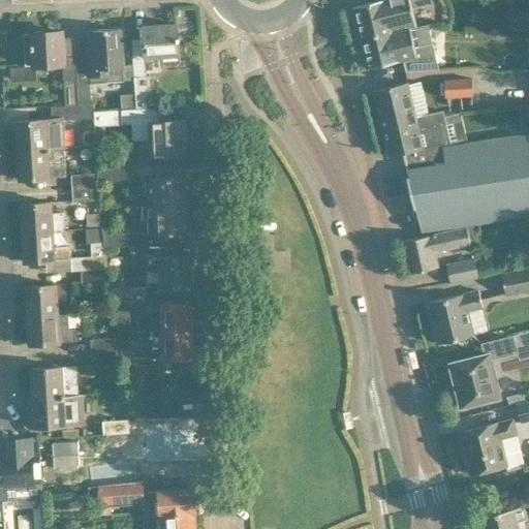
[(379,0),(352,6),(361,39),(410,28),(410,29),(417,28),(412,8),(432,3),(431,0),(379,0)]
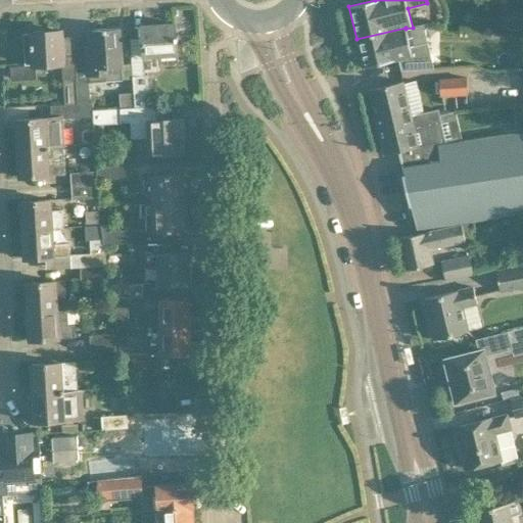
[(522,0),(504,0),(503,28),(522,28),(522,0)]
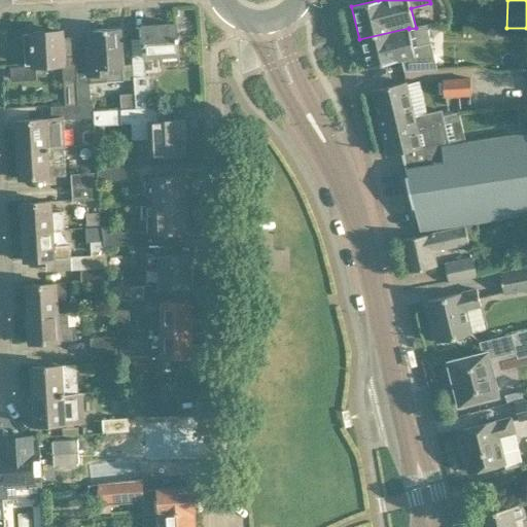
[(142,26),(144,46),(144,57),(145,57),(146,73),(159,72),(159,57),(179,55),(176,24),(142,26)]
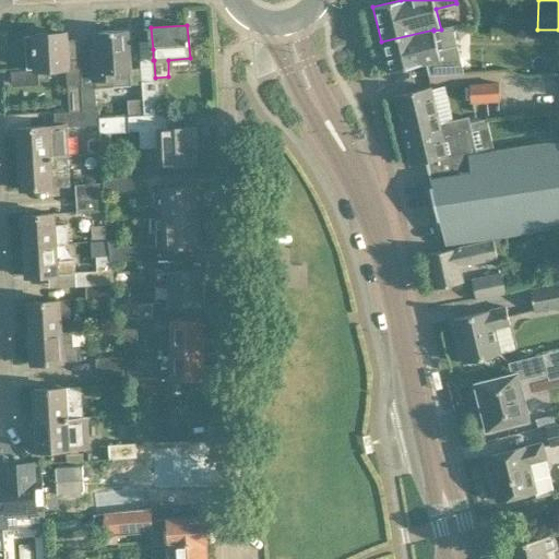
[(433,30),(381,42),(389,72),(426,63),(429,75),(447,75),(464,74),(456,45),(438,49),(433,31),(433,30)]
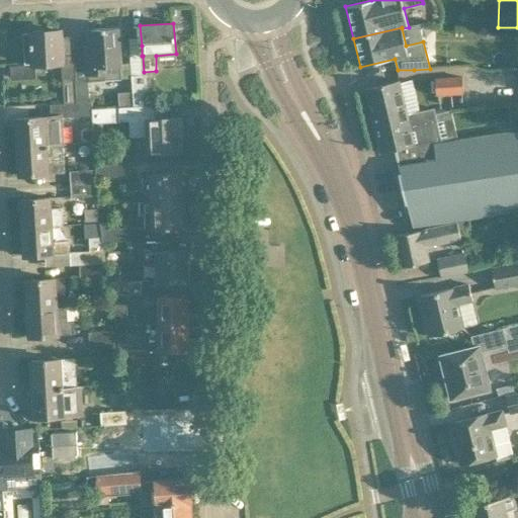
[(87,66),(75,67),(77,103),(90,102),(88,80),(121,77),(120,65),(117,28),(105,29),(105,28),(91,29),(92,46),(85,46),(87,66)]
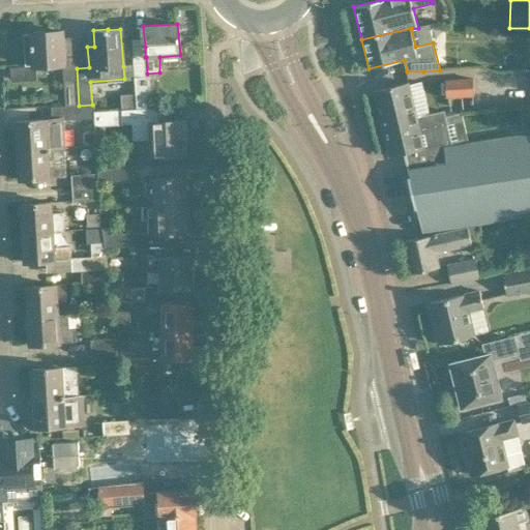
[(23,33),(25,66),(63,63),(64,80),(64,106),(79,106),(77,68),(75,46),(62,47),(61,31),(23,33)]
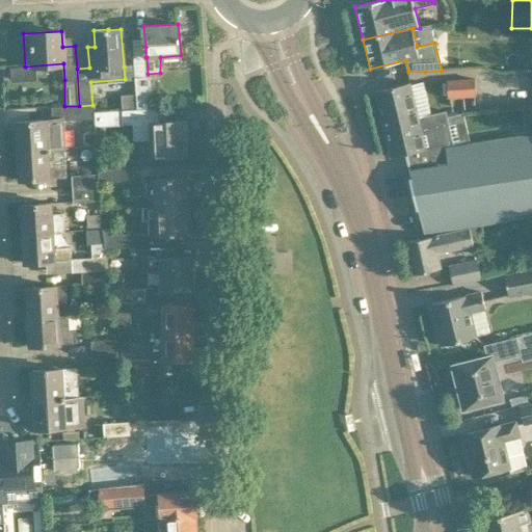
[(135,77),(137,107),(153,105),(151,76),(135,77)]
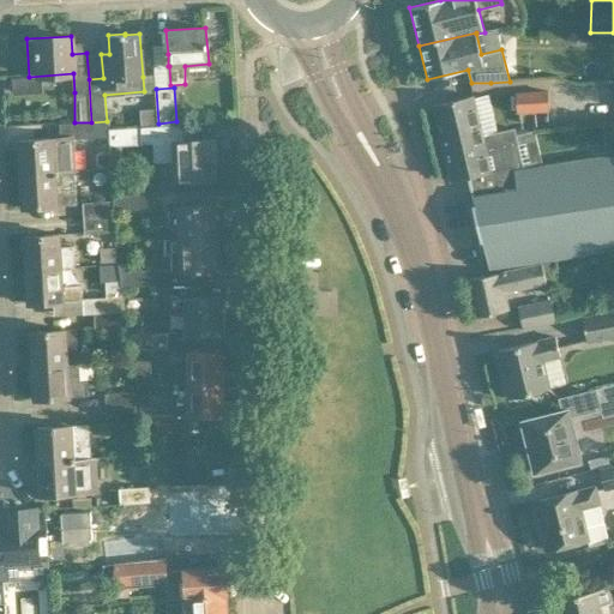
[(548,91),(516,92),(517,112),(549,109),(548,91)]
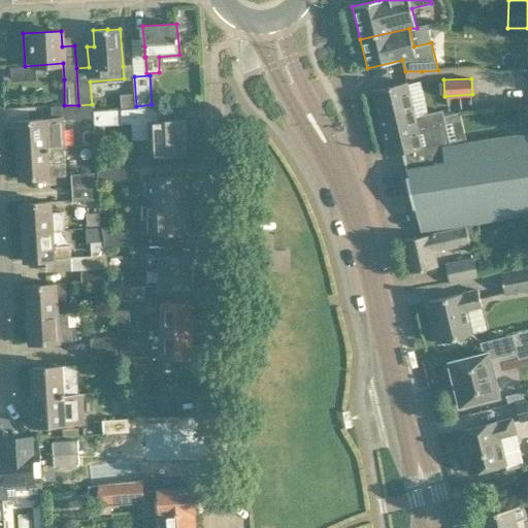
[(389,156),(403,152),(443,142),(442,145),(452,144),(442,109),(416,117),(411,102),(407,81),(373,90),(389,156)]
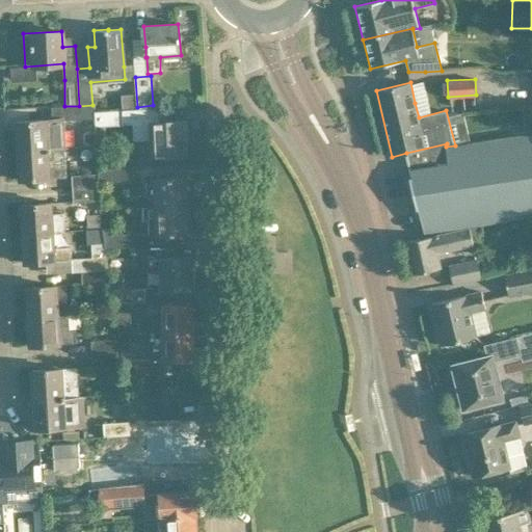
[(64,106),(52,107),(53,121),(94,118),(92,105),(79,106),(64,106)]
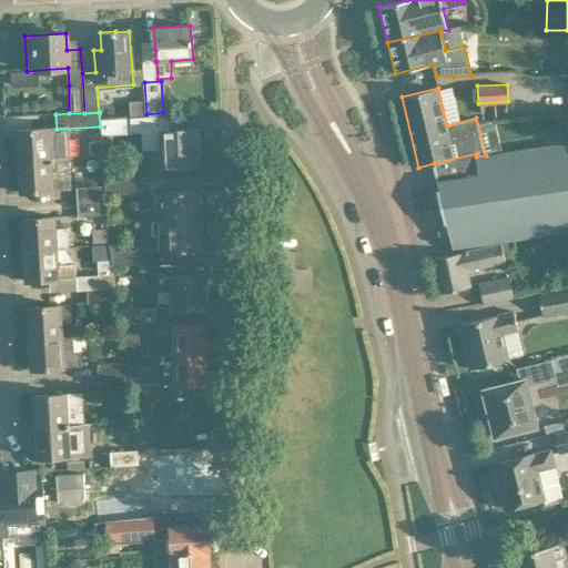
[(173,114),(151,115),(130,115),(131,132),(146,131),(146,149),(163,148),(163,165),(174,165),(196,164),(196,151),(200,151),(199,129),(168,130),(166,115),(173,115),(173,114)]
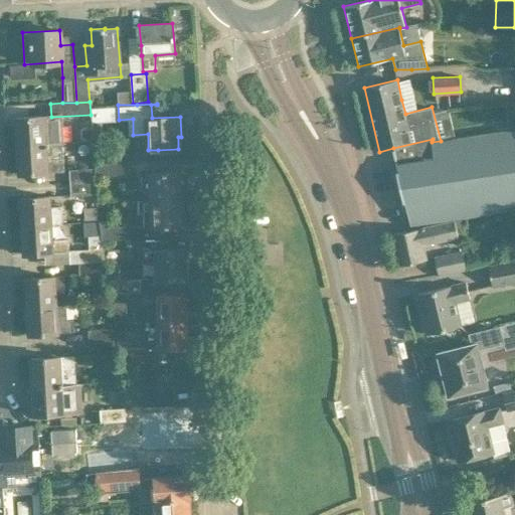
[(93,109),(93,120),(117,118),(117,107),(93,109)]
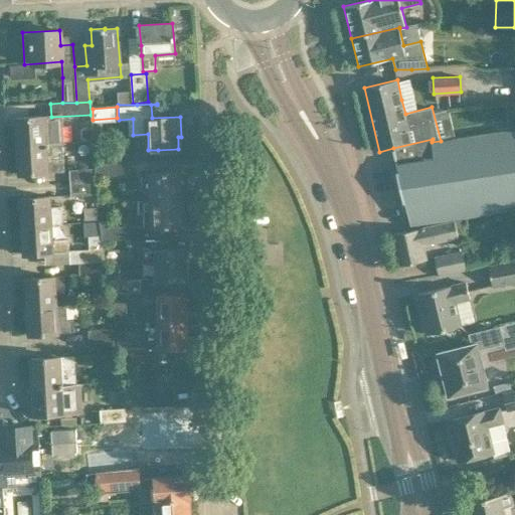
[(16,118),(18,146),(62,143),(61,117),(45,118),(45,116),(16,118)]
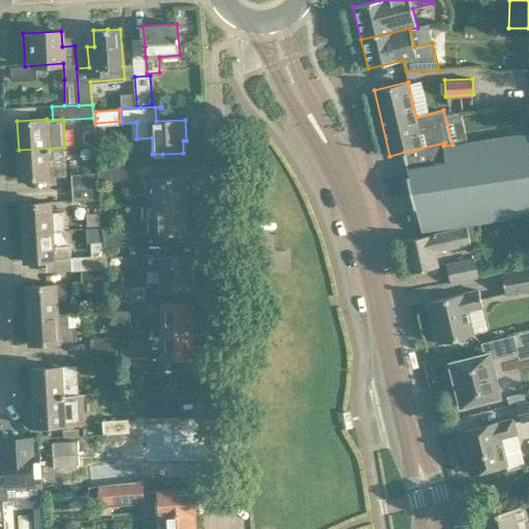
[(444,143),(404,152),(423,231),(528,214),(528,132),(453,145),(443,146),(444,143)]
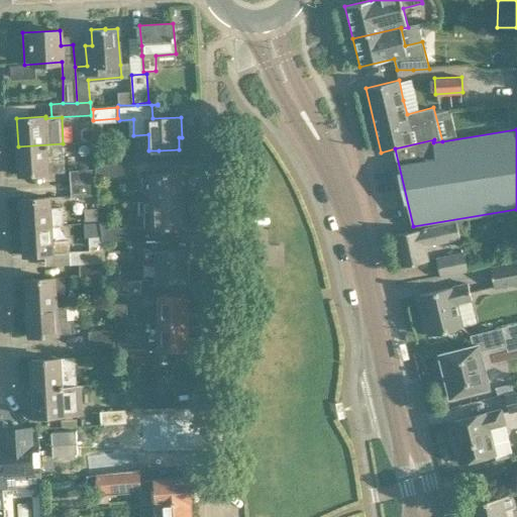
[(63,143),(18,146),(20,175),(65,172),(63,143)]
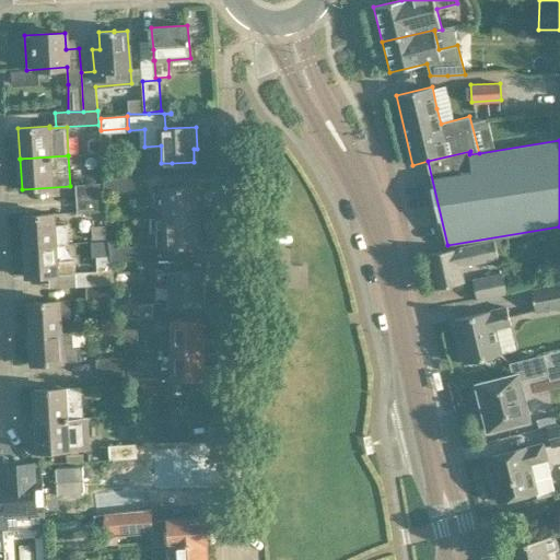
[(103,177),(104,193),(136,190),(135,175),(103,177)]
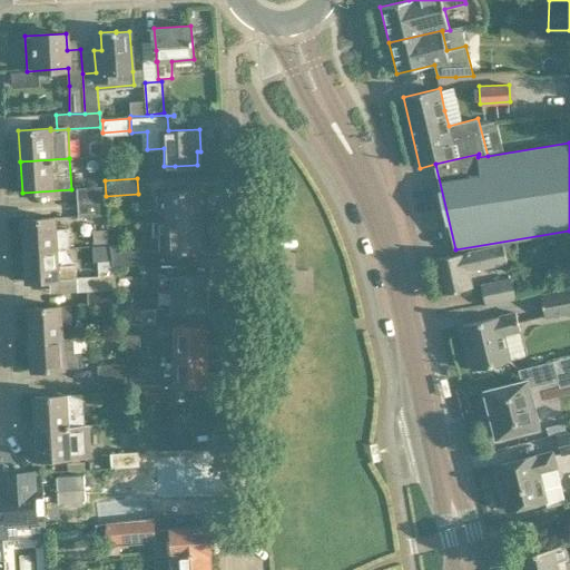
[(77,187),(77,188),(78,203),(105,200),(104,186),(77,187)]
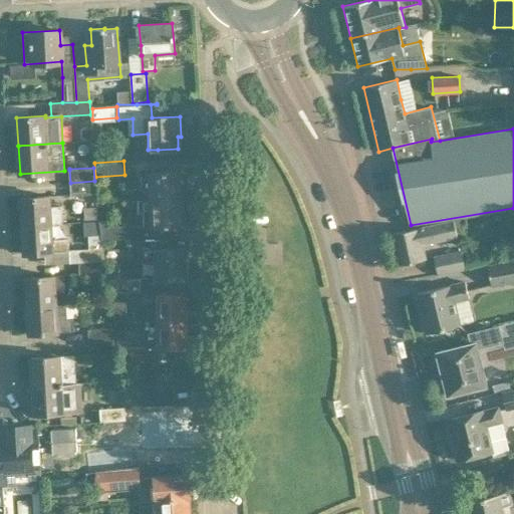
[(144,199),(144,200),(183,199),(182,172),(150,173),(142,174),(143,188),(151,187),(152,199),(144,199)]
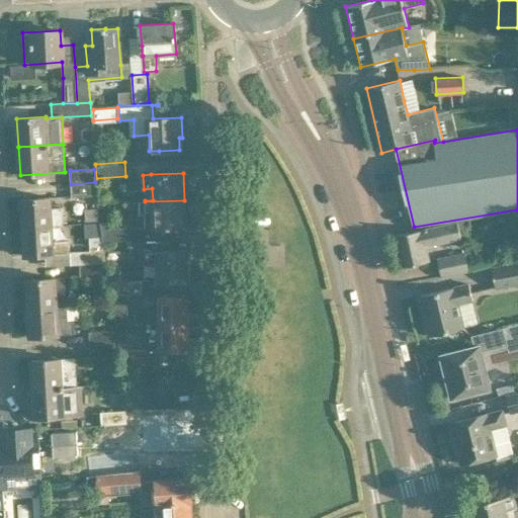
[(95,182),(71,184),(72,197),(96,195),(95,182)]
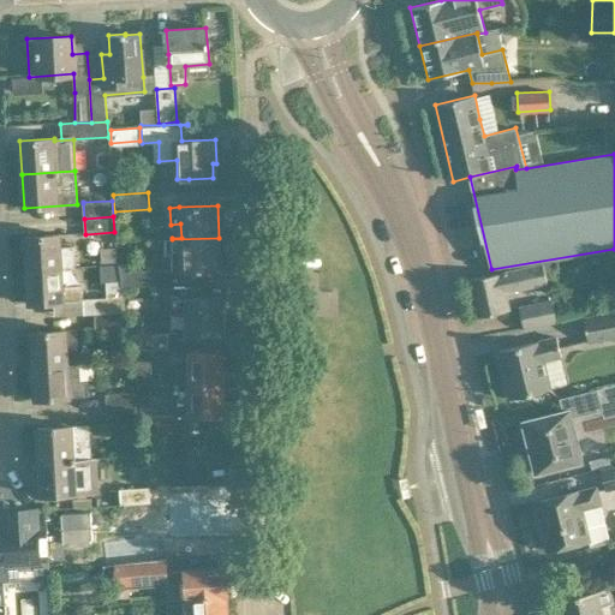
[(25,237),(28,270),(61,268),(61,267),(73,266),(73,263),(76,263),(76,250),(72,250),(72,245),(60,246),(60,234),(25,237)]
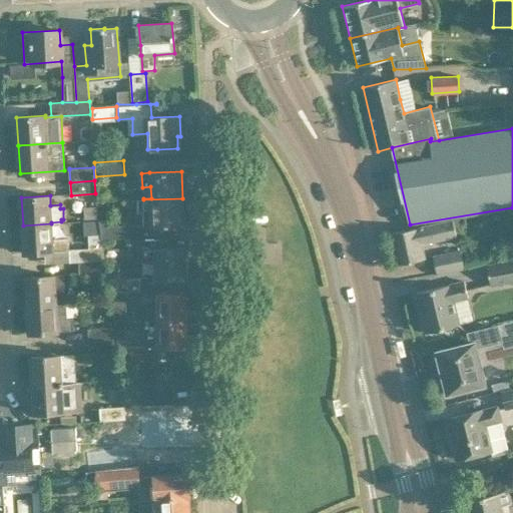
[(131,237),(131,239),(160,239),(160,237),(156,238),(156,226),(183,225),(182,198),(143,199),(144,223),(107,224),(107,218),(99,219),(102,237),(131,237)]
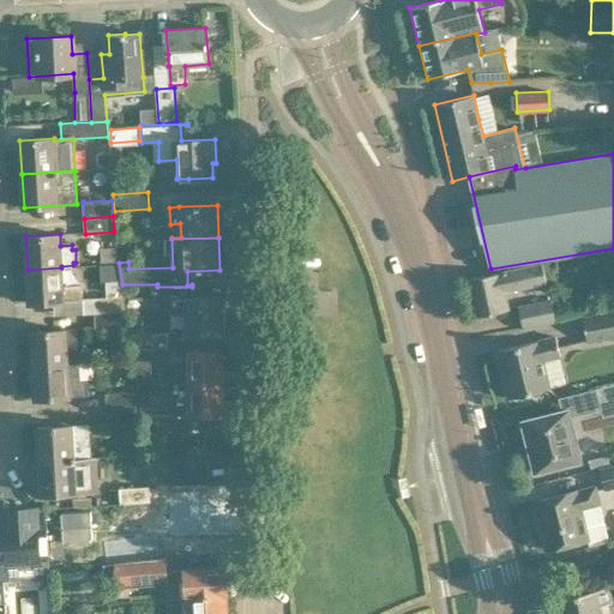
[(119,242),(119,258),(131,258),(131,242),(119,242)]
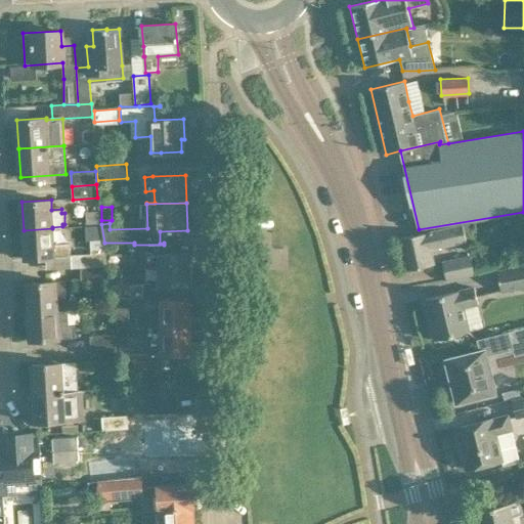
[(463,224),(419,233),(399,238),(405,270),(434,264),(431,248),(467,241),(463,224)]
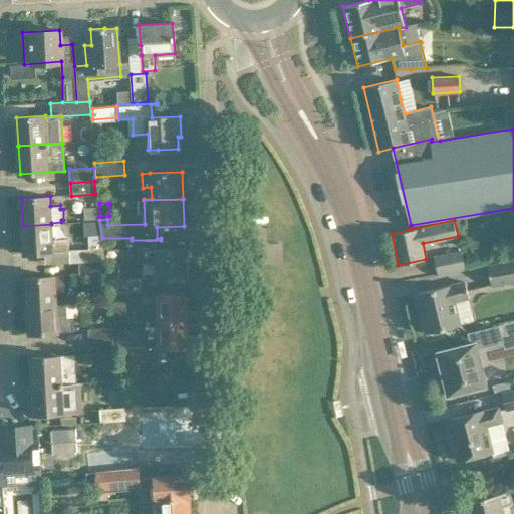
[(51,224),(23,226),(24,254),(69,251),(69,249),(68,238),(52,239),(51,224)]
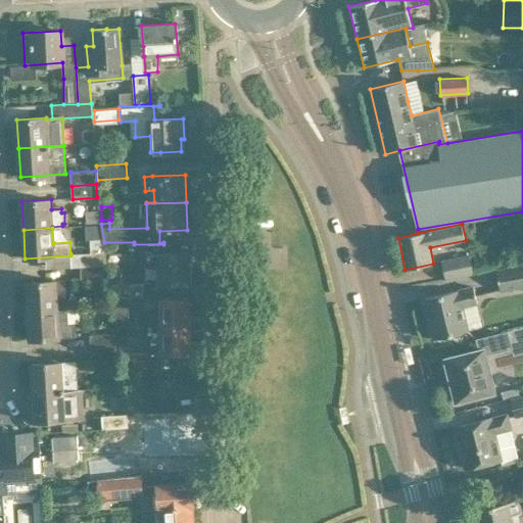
[(91,252),(70,253),(70,255),(72,268),(81,268),(106,266),(103,238),(90,239),(91,252)]
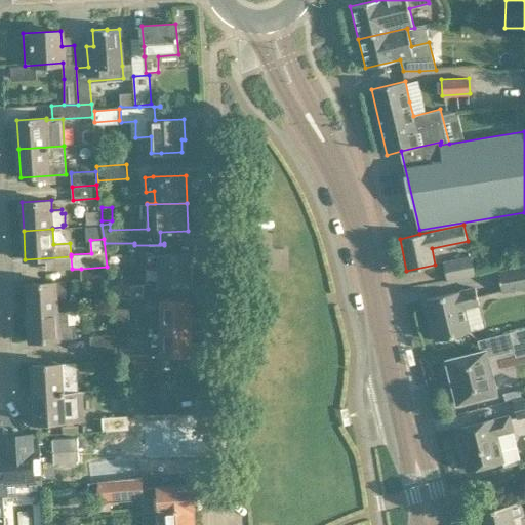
[(134,245),(133,254),(144,254),(144,267),(160,267),(160,285),(191,285),(191,283),(195,283),(195,268),(191,268),(191,254),(165,255),(164,245),(134,245)]
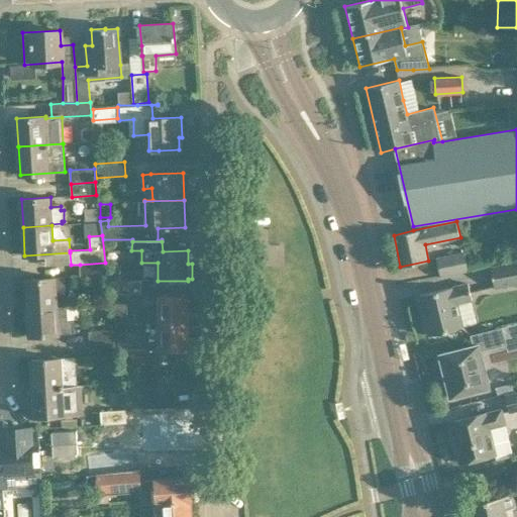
[(463,251),(436,257),(440,277),(469,271),(463,251)]
